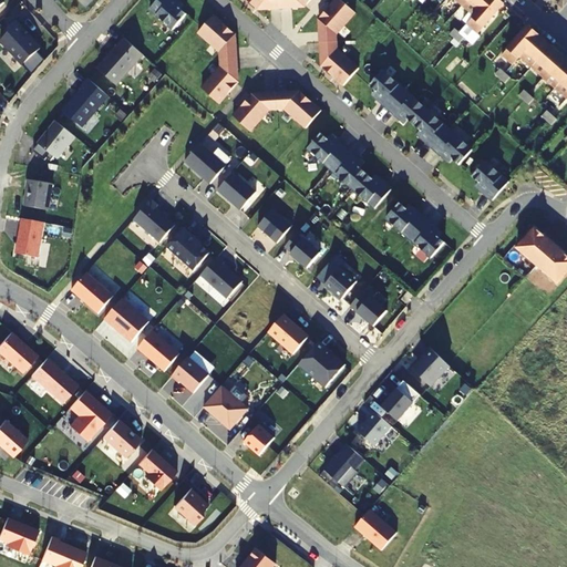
[(177,0),(157,0),(150,9),(173,30),(187,14),(181,9),(184,4),(177,0)]
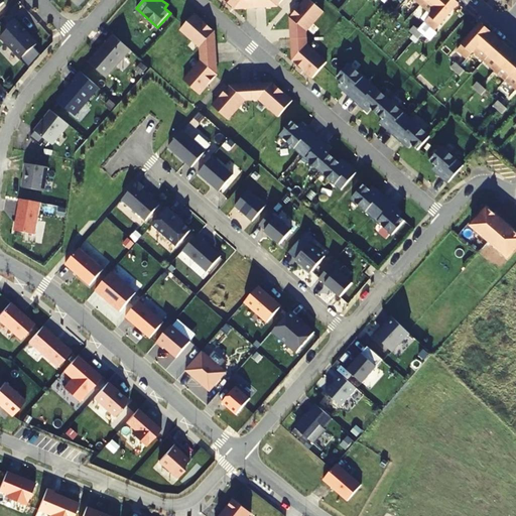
[(256,7),(255,0),(224,0),(234,8),(256,7)]
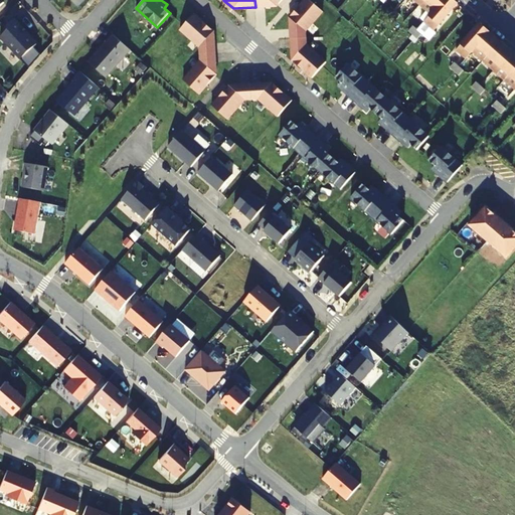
[(291,38),(306,38),(306,31),(323,11),(310,0),(304,0),(290,17),(291,38)]
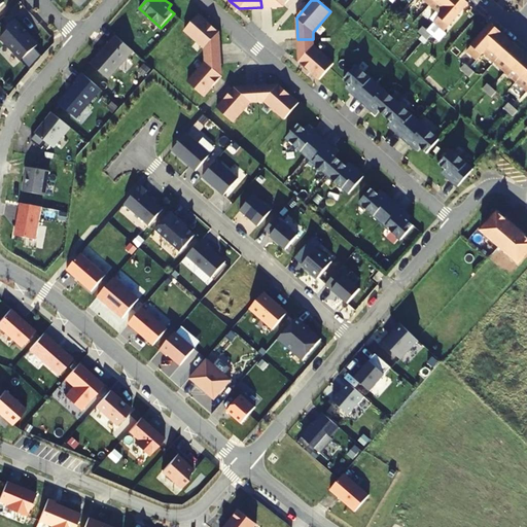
[(434,0),(434,1),(432,0),(430,0),(427,4),(441,16),(455,0),(434,0)]
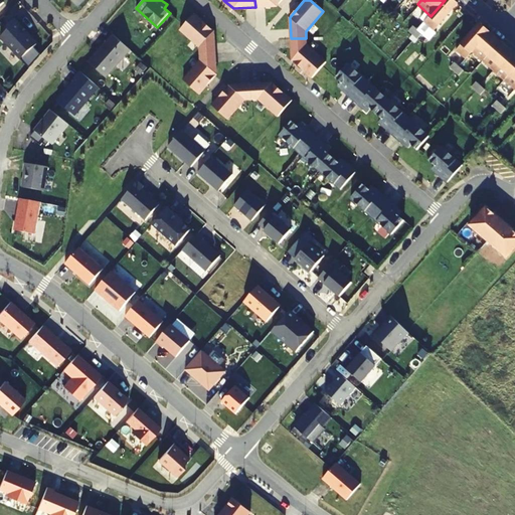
[(445,0),(431,16),(424,23),(434,31),(458,4),(452,0),(445,0)]
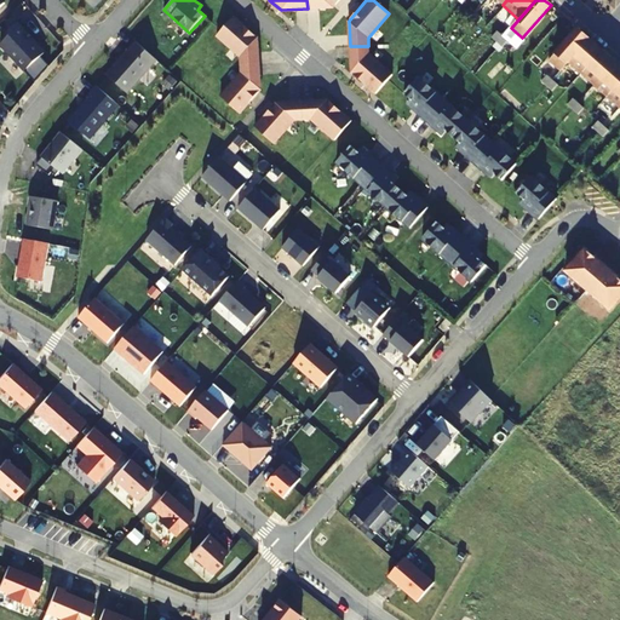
[(482,19),(471,10),(465,16),(476,26),(482,19)]
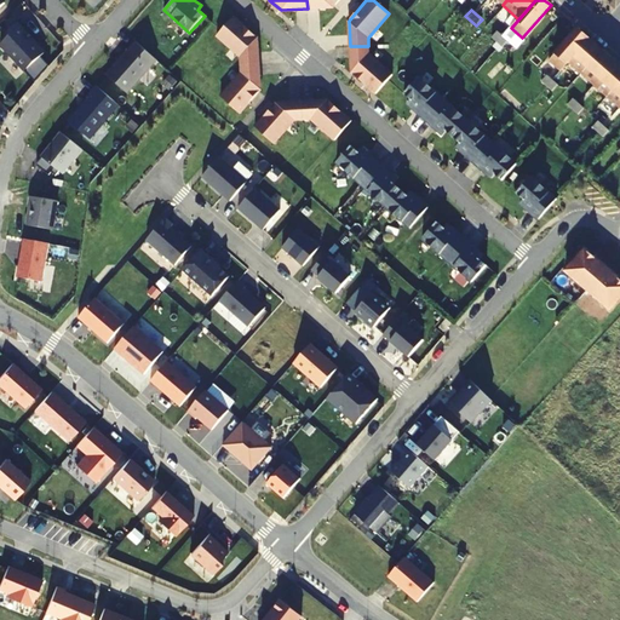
[(241,57),(241,64),(259,63),(258,38),(234,17),(217,35),(241,57)]
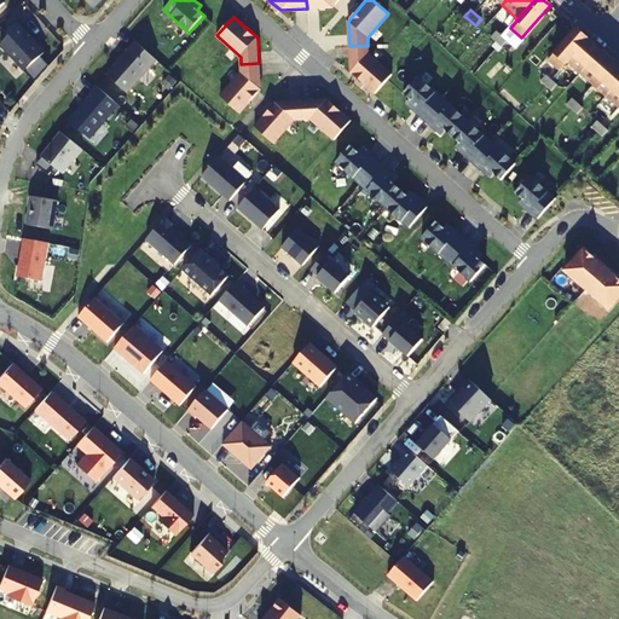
[(0,44),(0,45),(24,71),(44,53),(25,34),(27,33),(17,23),(6,33),(9,36),(0,44)]
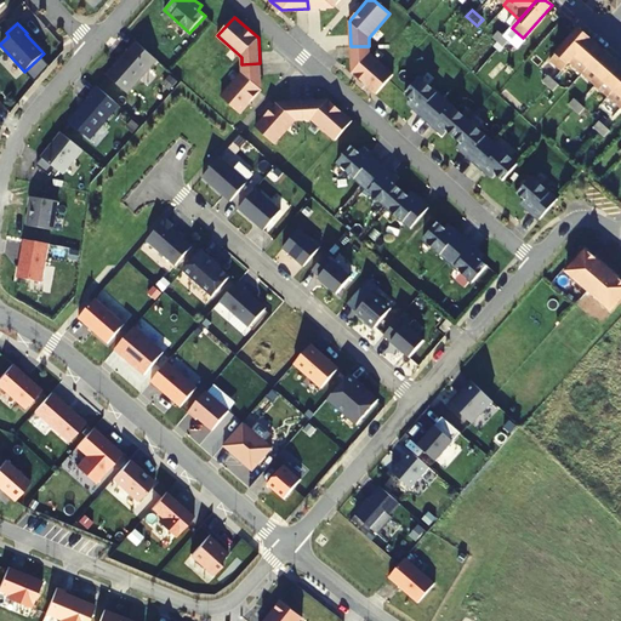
[(550,61),(560,72),(569,63),(590,39),(577,29),(550,61)]
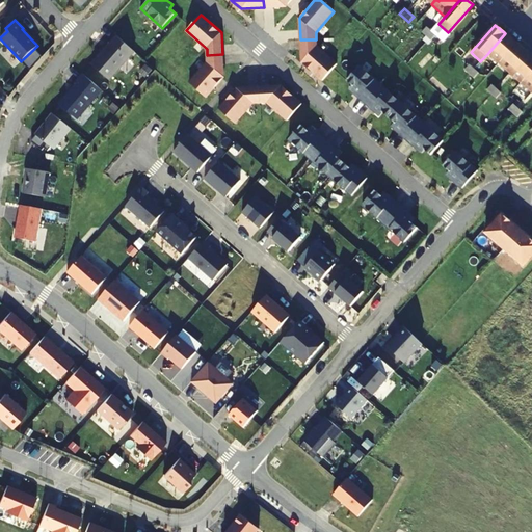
[(436,36),(426,28),(422,33),(431,42),(436,36)]
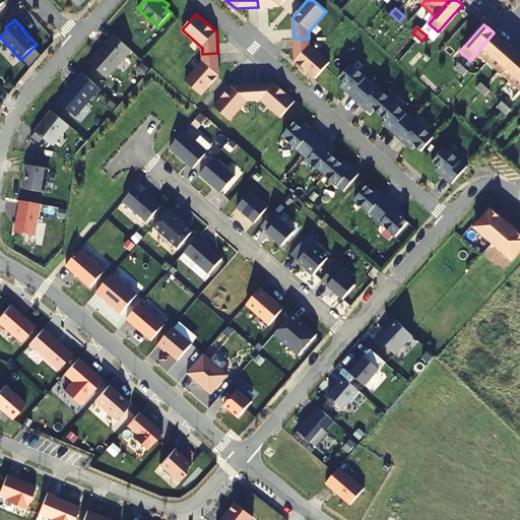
[(485,61),(490,55),(492,57),(505,43),(494,33),(476,53),(485,61)]
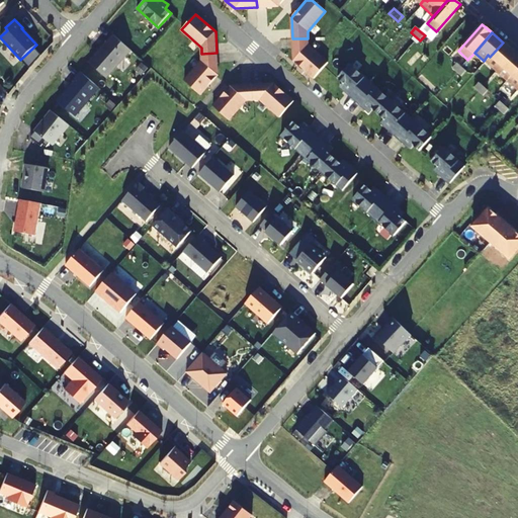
[(89,63),(106,79),(131,51),(113,35),(101,49),(102,50),(99,53),(98,52),(89,63)]
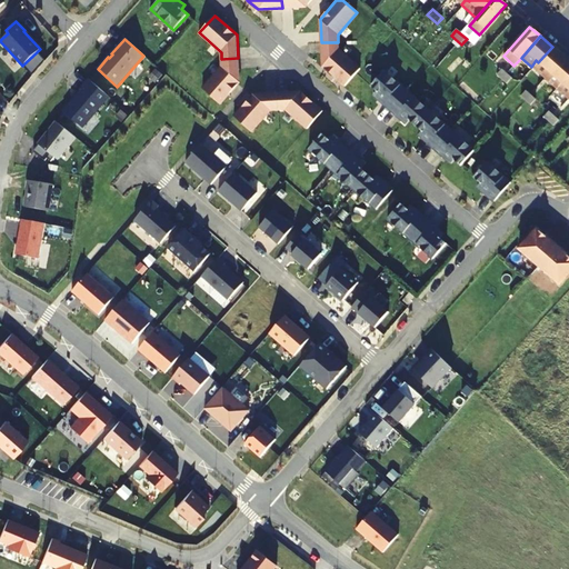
[(338,49),(338,42),(321,42),(323,67),(345,86),(360,68),(338,49)]
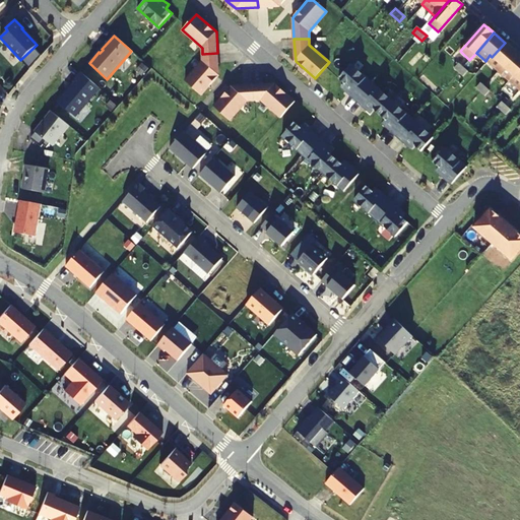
[(505,43),(492,57),(490,55),(485,61),(496,70),(501,65),(503,67),(516,52),(505,43)]
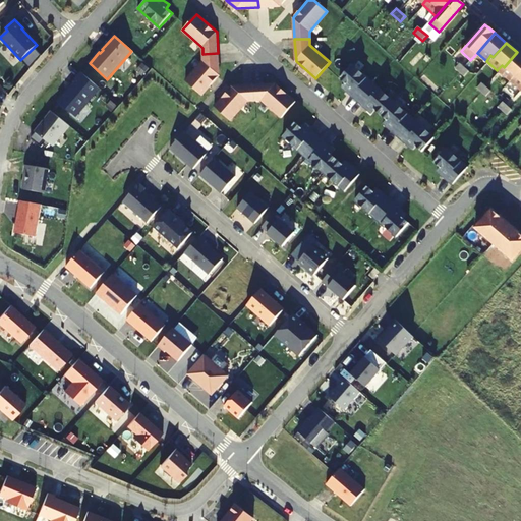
[(502,65),(497,70),(508,80),(513,75),(514,76),(520,68),(520,56),(517,52),(504,67),(502,65)]
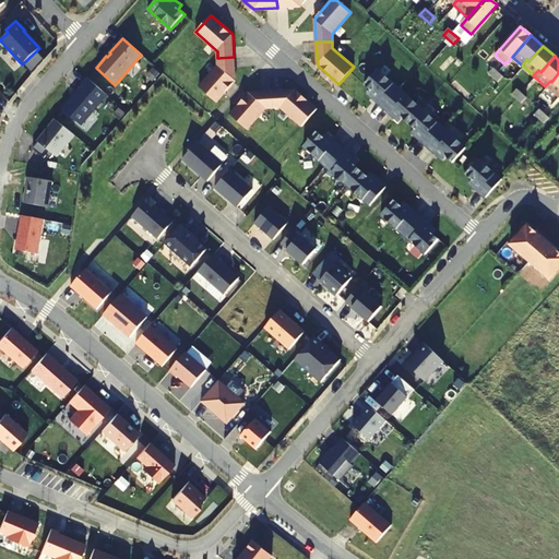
[(234,57),(217,58),(218,66),(199,87),(216,103),(235,81),(234,57)]
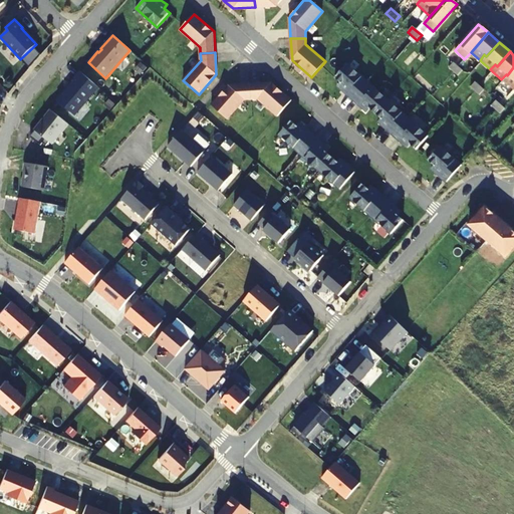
[(367,81),(347,63),(335,77),(340,82),(338,86),(352,99),(367,81)]
